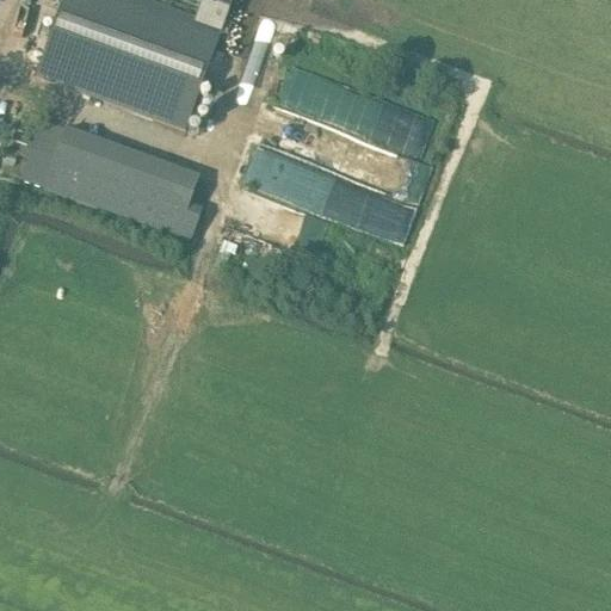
[(185,135),(205,78),(222,30),(195,20),(139,0),(62,0),(34,81),(185,135)]
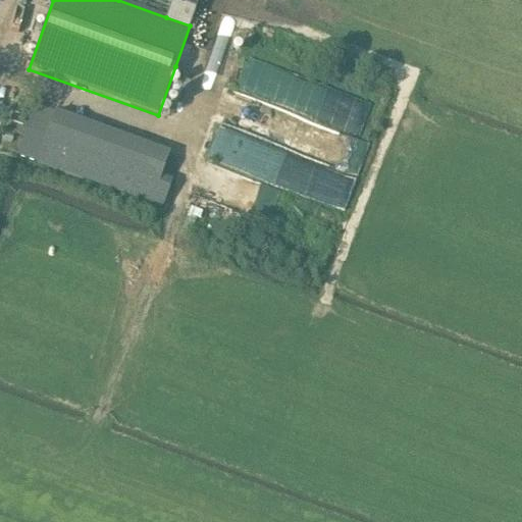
[(183,8),(185,0),(158,0),(170,4),(183,8)]
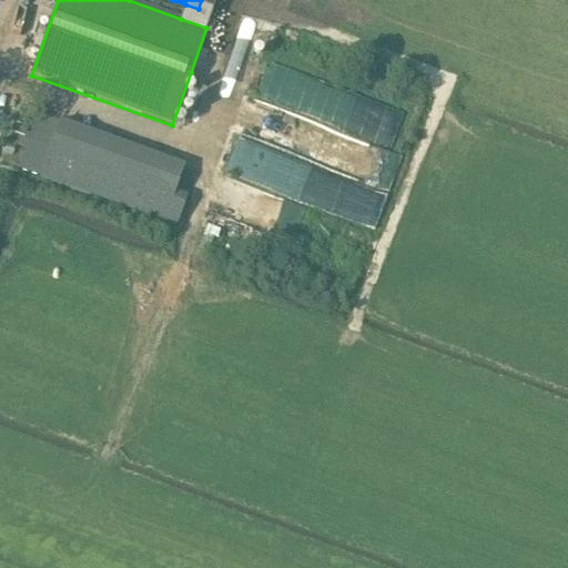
[(185,4),(181,19),(206,28),(216,0),(201,0),(199,9),(185,4)]
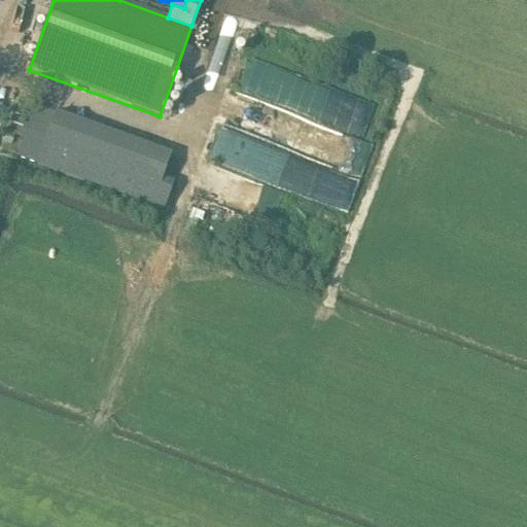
[(299,151),(218,128),(197,200),(268,220),(278,187),(350,208),(370,143),(362,141),(374,103),(248,66),(239,96),(309,116),(299,151)]
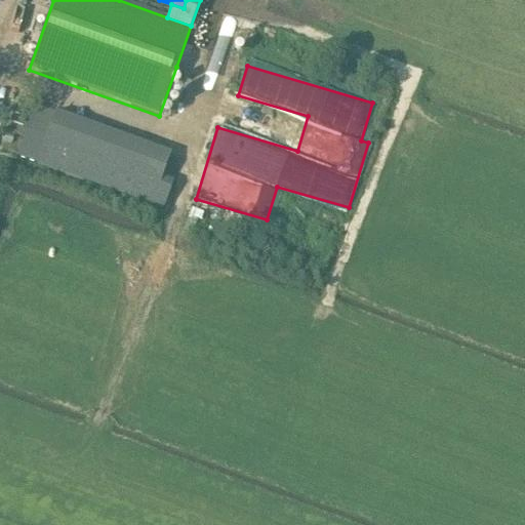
[(162,178),(170,153),(58,116),(49,143),(65,148),(57,169),(165,204),(172,183),(162,178)]
